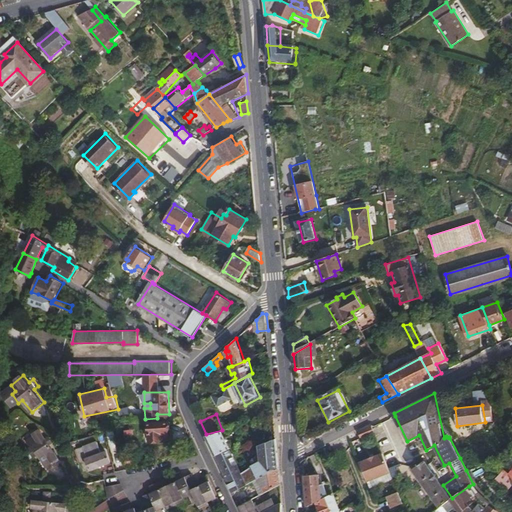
[(150,422),(150,440),(167,439),(167,440),(168,441),(169,422),(150,422)]
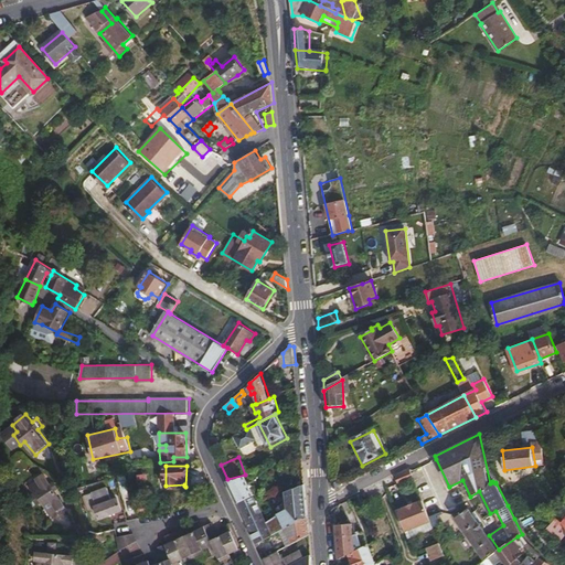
[(409,469),(394,477),(397,484),(413,477),(409,469)]
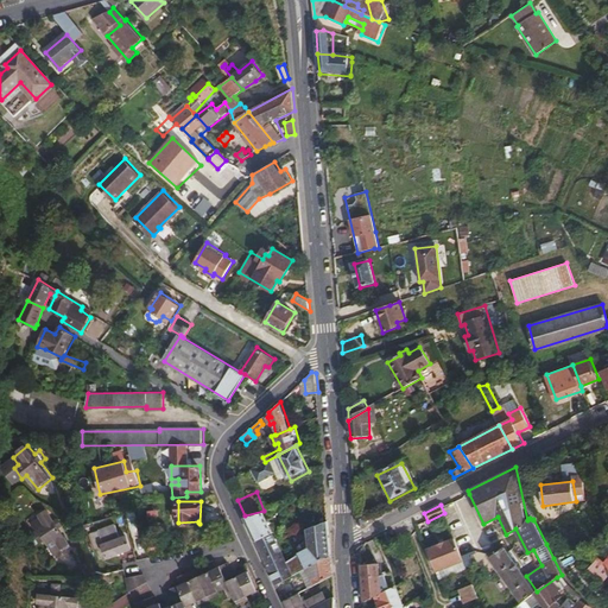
[(45,539),(56,555),(71,545),(61,527),(64,525),(59,517),(55,520),(49,511),(33,521),(38,529),(33,532),(40,543),(45,539)]
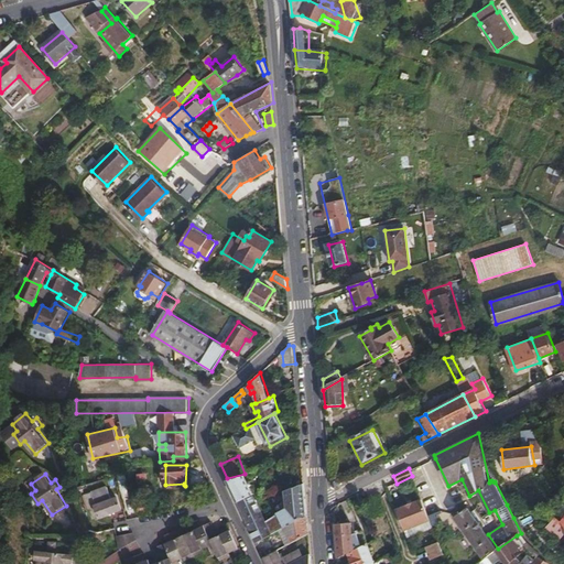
[(245,474),(227,478),(256,541),(285,527),(279,513),(267,520),(261,508),(253,510),(249,500),(256,498),(245,474)]
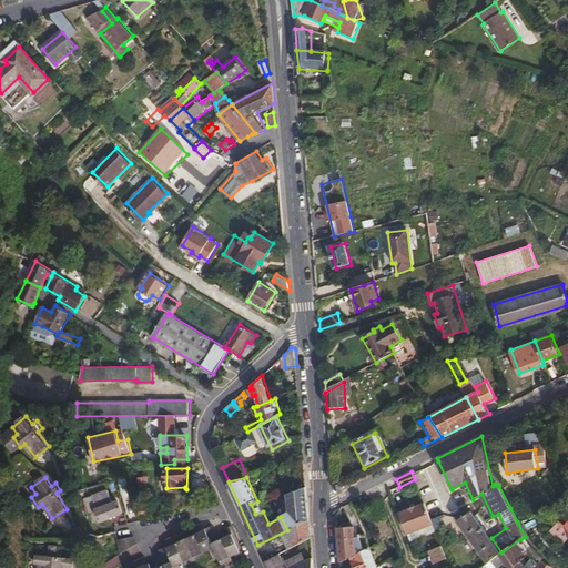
[(342,488),(342,487),(342,482),(338,480),(333,483),(334,489),(336,489),(338,489),(342,488)]
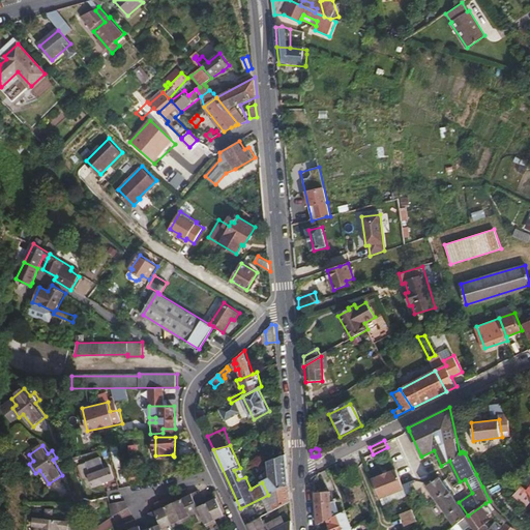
[(262,482),(268,495),(290,483),(288,466),(287,453),(269,460),(271,475),(261,480),(262,482)]
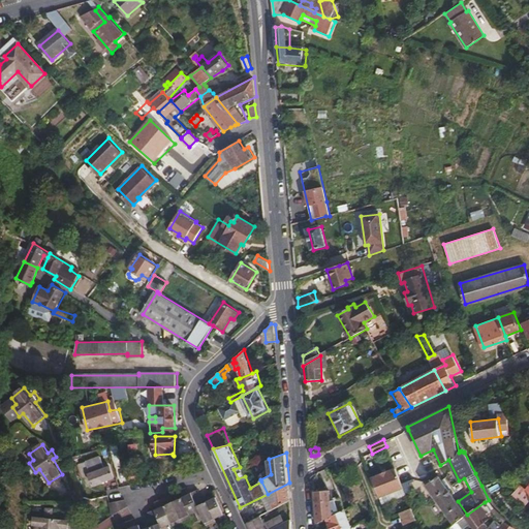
[(91,464),(84,467),(87,475),(89,474),(93,485),(114,477),(110,466),(98,470),(94,460),(90,461),(91,464)]
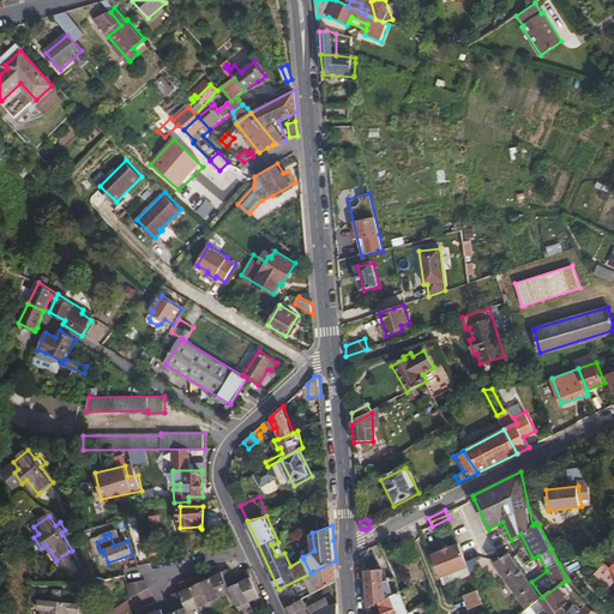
[(402,558),(419,551),(414,541),(398,547),(402,558)]
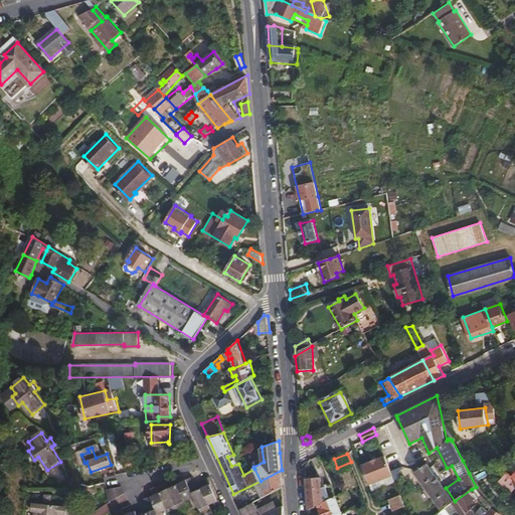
[(361,465),(369,484),(392,475),(385,457),(385,456),(377,459),(376,458),(369,461),(369,462),(361,465)]
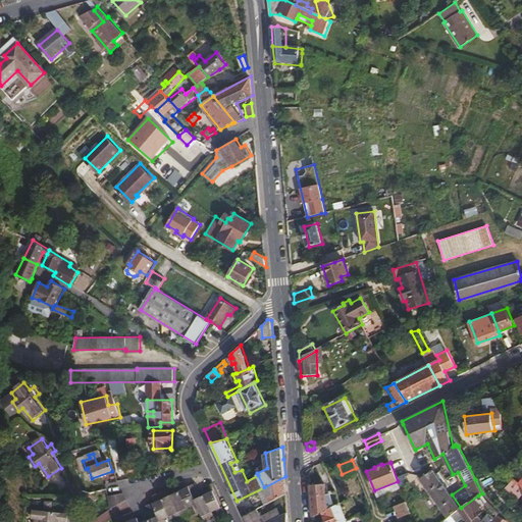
[(448,517),(453,514),(461,508),(452,494),(433,470),(428,473),(421,478),(448,517)]
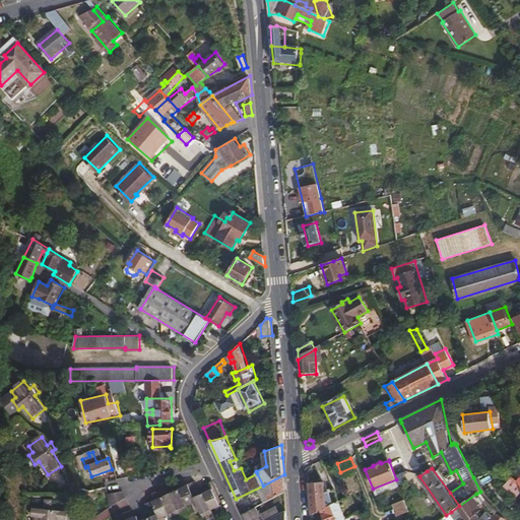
[(241,508),(243,513),(256,507),(285,492),(284,482),(284,474),(263,485),(267,495),(241,508)]
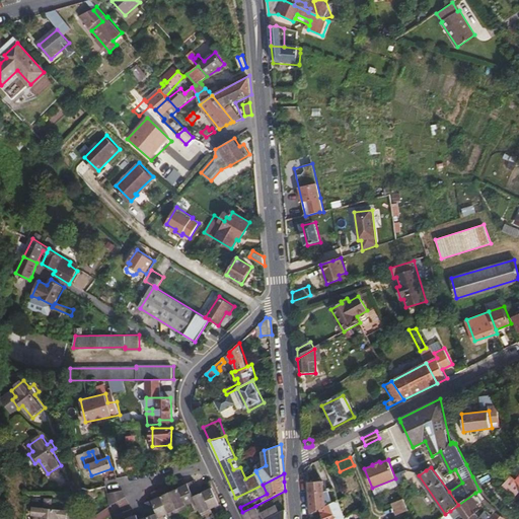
[(201,477),(189,483),(200,508),(204,516),(213,511),(211,509),(217,506),(221,513),(223,512),(212,488),(206,490),(201,477)]
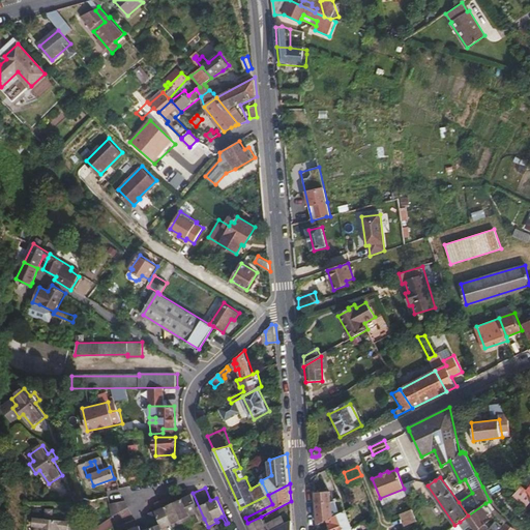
[(186,489),(171,495),(184,523),(193,519),(192,516),(196,513),(200,521),(204,519),(193,493),(189,494),(186,489)]
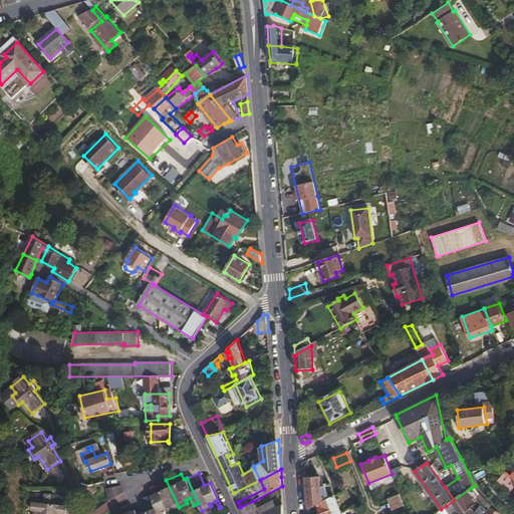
[(368,483),(370,490),(395,480),(392,474),(368,483)]
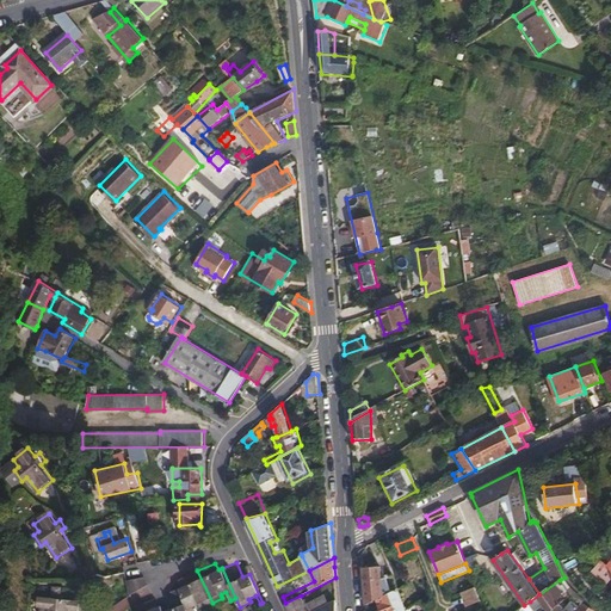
[(183,588),(180,588),(187,610),(192,610),(191,608),(198,604),(201,608),(213,603),(197,571),(179,579),(183,588)]
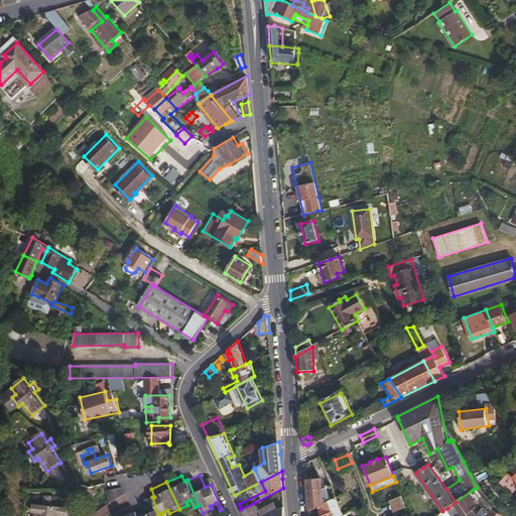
[(481,493),(477,488),(473,490),(478,496),(481,493)]
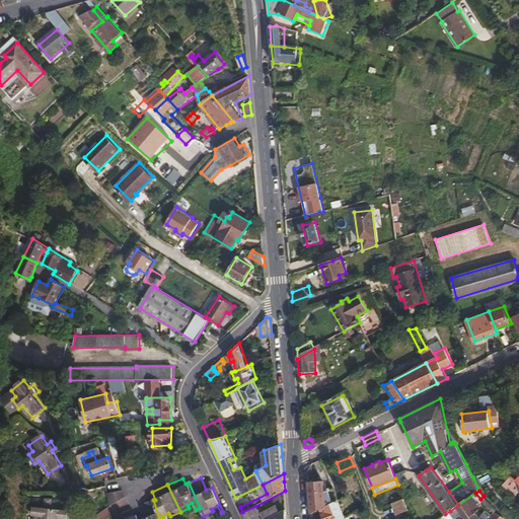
[(121,492),(108,498),(109,505),(125,497),(121,492)]
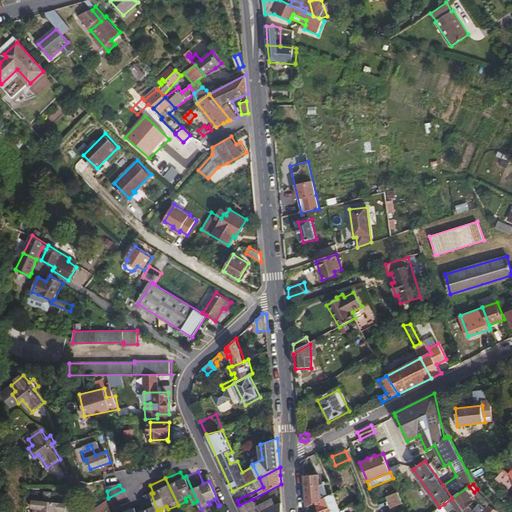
[(455,506),(457,509),(459,511),(467,506),(465,503),(473,497),(476,495),(474,492),(469,486),(452,498),(444,504),(449,511),(455,506)]
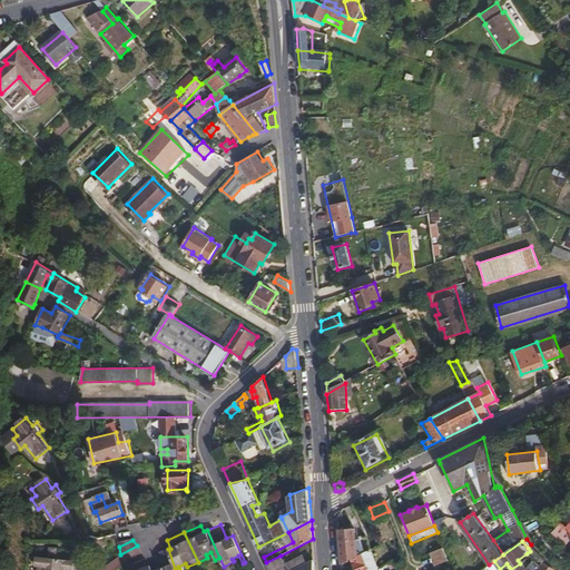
[(444,548),(431,552),(436,566),(450,560),(444,548)]
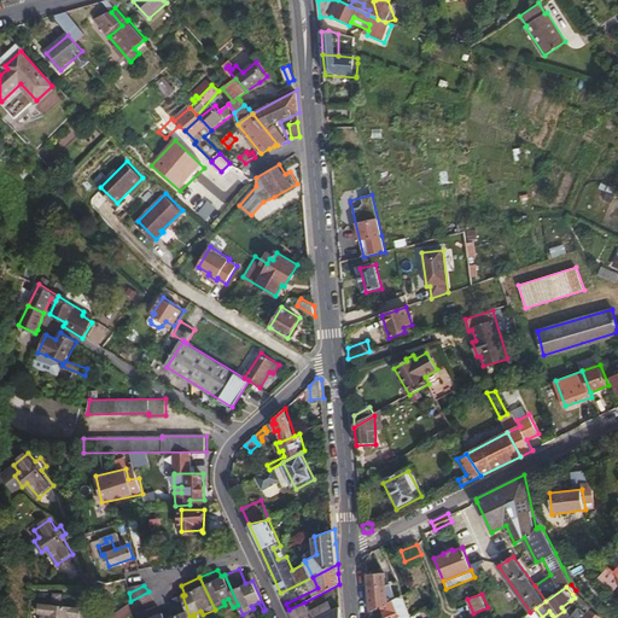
[(172,612),(163,616),(163,617),(190,617),(182,595),(174,599),(179,613),(173,616),(172,612)]
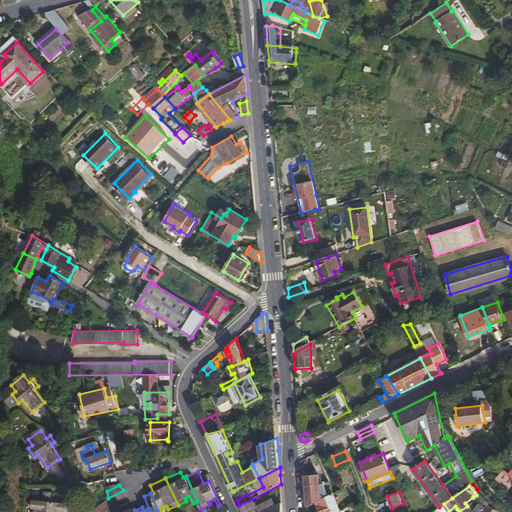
[(331,495),(318,502),(321,511),(338,511),(341,511),(341,510),(334,494),(331,495)]
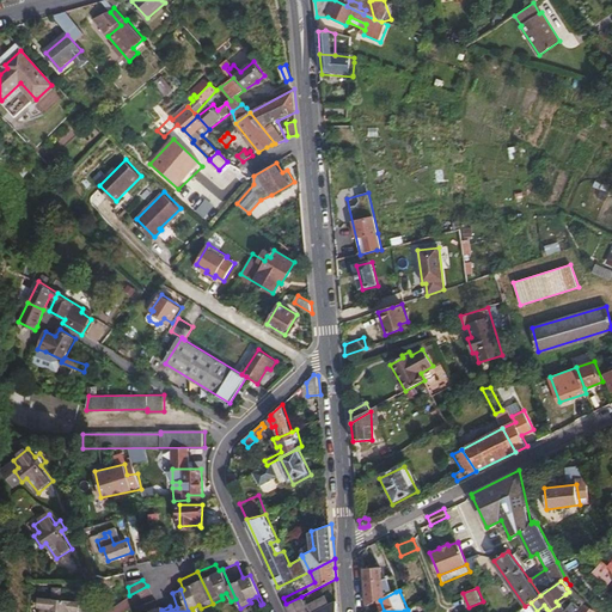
[(81,611),(83,601),(61,599),(62,593),(54,593),(54,598),(43,597),(41,611),(81,611)]
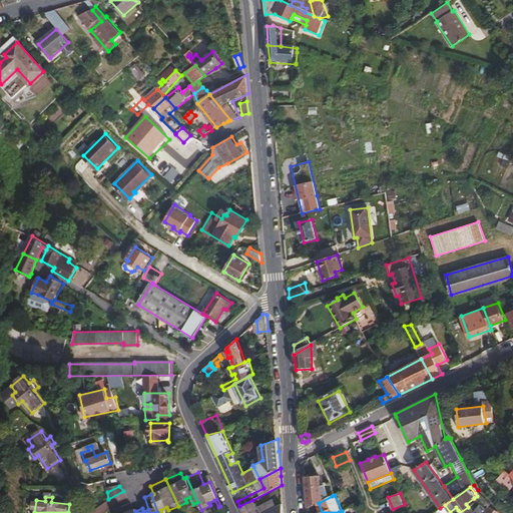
[(239,506),(242,512),(263,512),(275,508),(272,501),(259,508),(258,505),(255,506),(252,500),(239,506)]
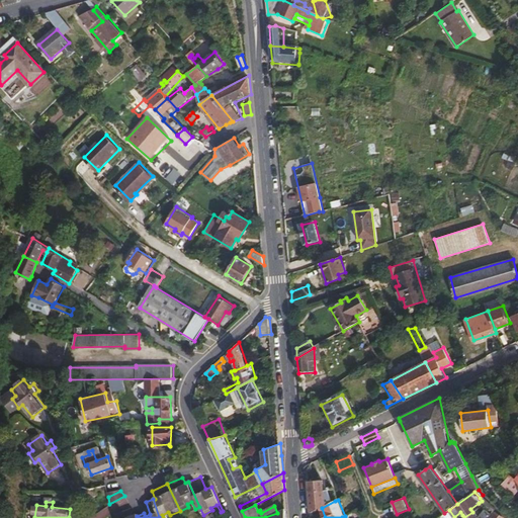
[(133,508),(115,513),(117,517),(137,517),(137,516),(137,514),(135,515),(133,508)]
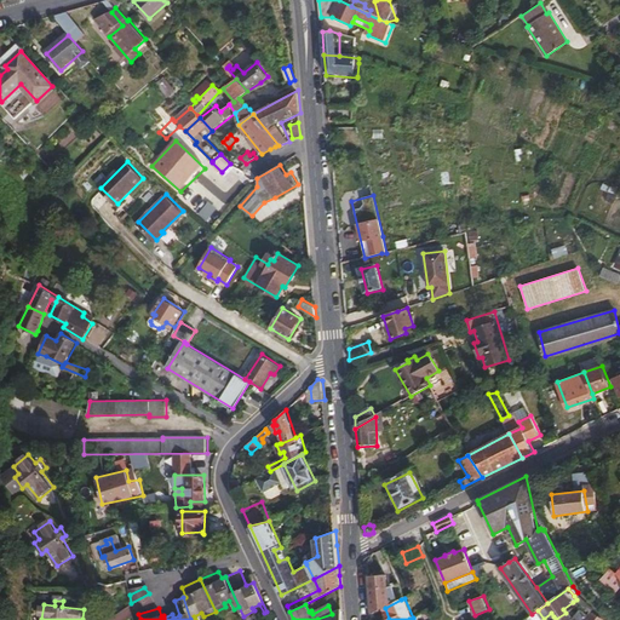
[(343,619),(342,608),(332,614),(317,619),(343,619)]
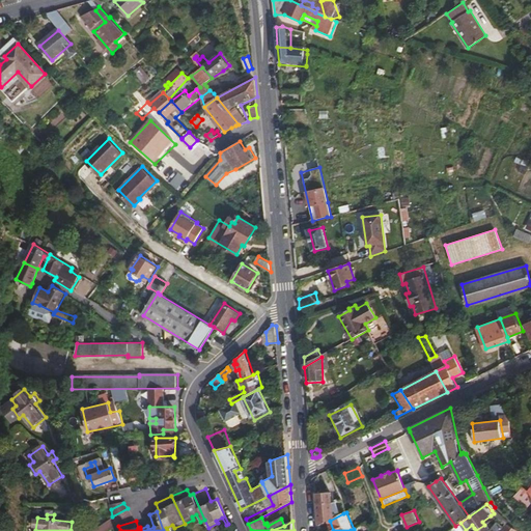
[(498,521),(487,527),(492,530),(493,530),(502,526),(498,521)]
